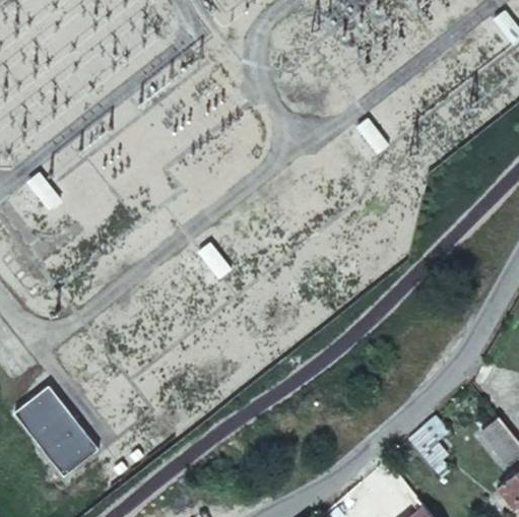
[(518,23),(507,8),(494,17),(516,46),(518,44),(518,23)]
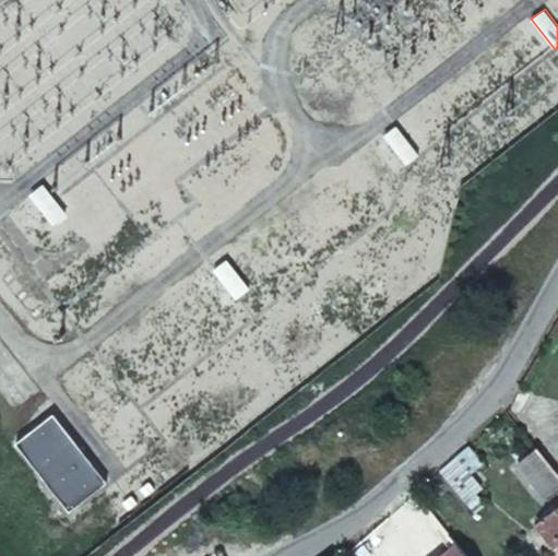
[(395,125),(382,134),(407,166),(420,156),(395,125)]
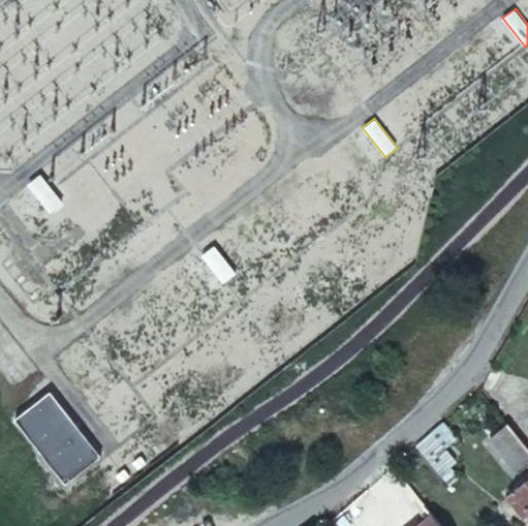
[(41,172),(30,181),(52,208),(62,198),(41,172)]
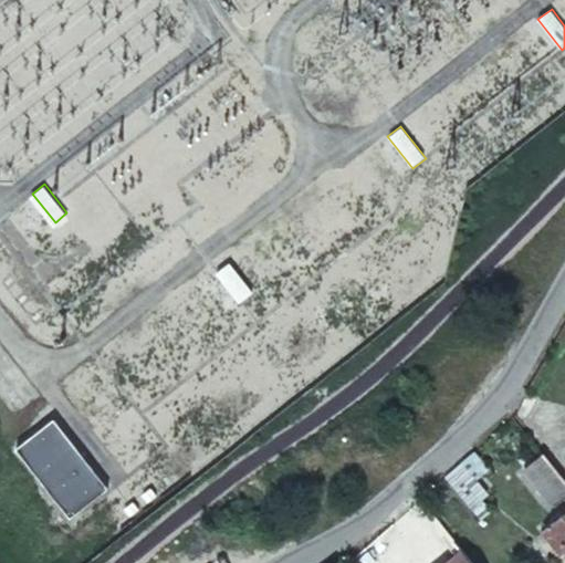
[(230,263),(217,273),(238,302),(251,292),(230,263)]
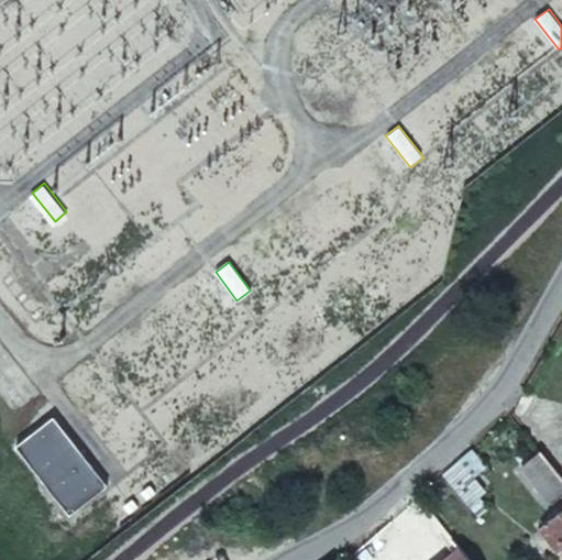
[(53,418),(14,446),(68,514),(105,485),(53,418)]
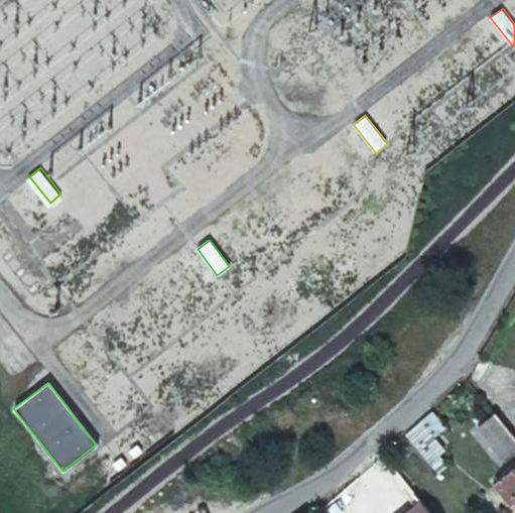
[(514,434),(507,424),(499,432),(514,453),(514,434)]
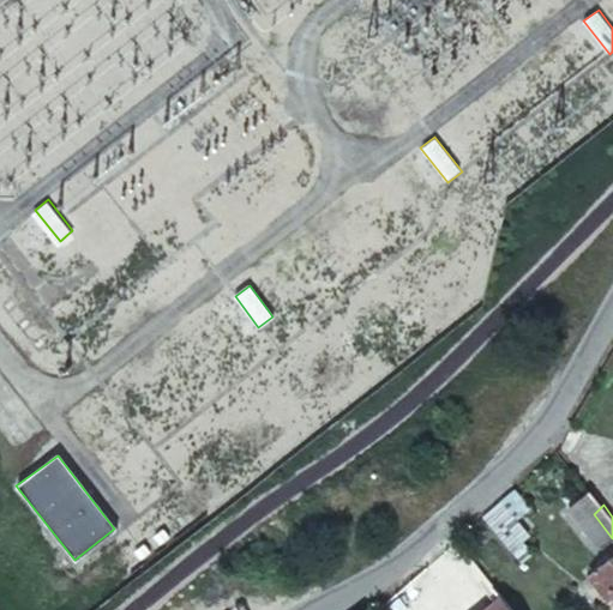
[(612,560),(600,572),(612,587),(612,560)]
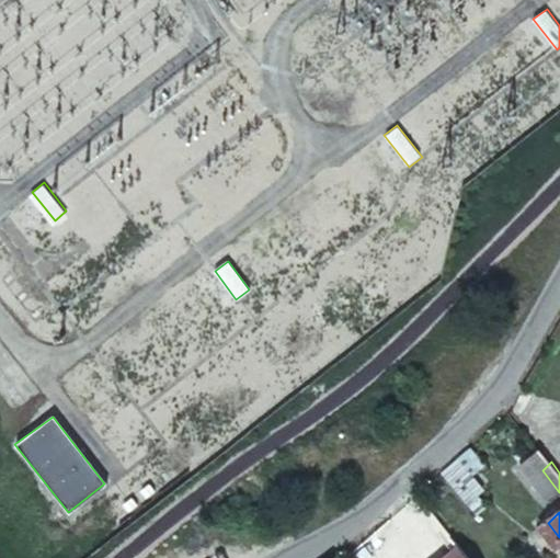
[(456,557),(449,548),(436,557),(456,557)]
